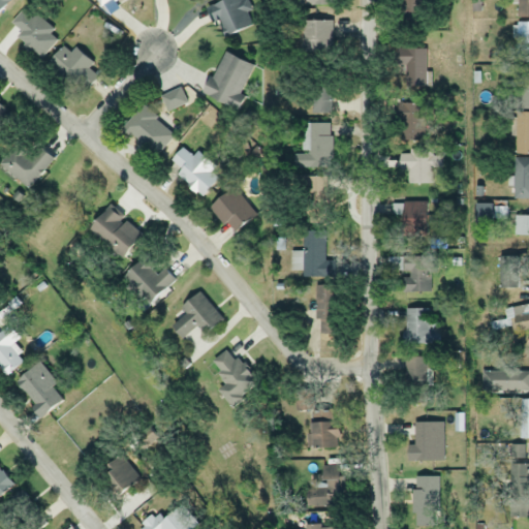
[(0,0),(0,11),(11,0),(0,0)]
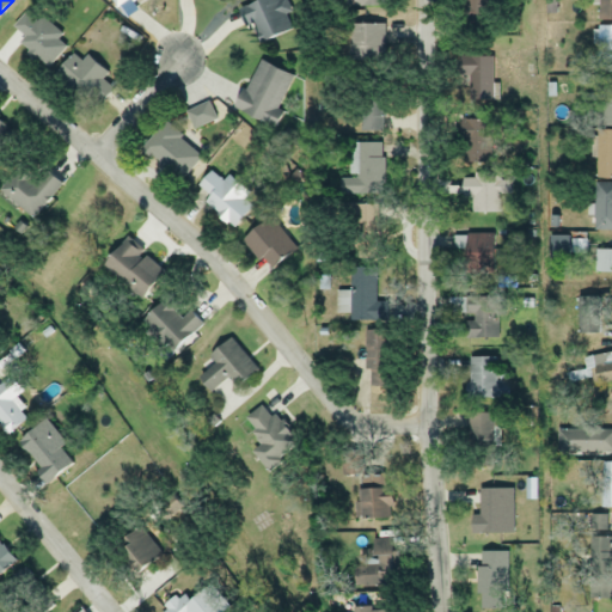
[(297,30),(286,0),(262,0),(237,10),(244,30),(251,28),(257,44),(297,30)]
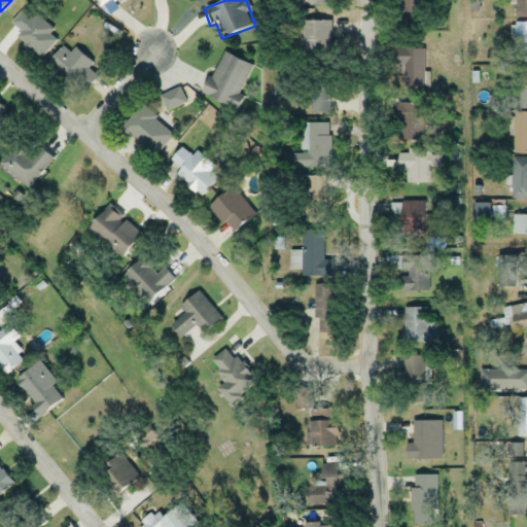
[(406,0),(408,23),(428,22),(426,0),(406,0)]
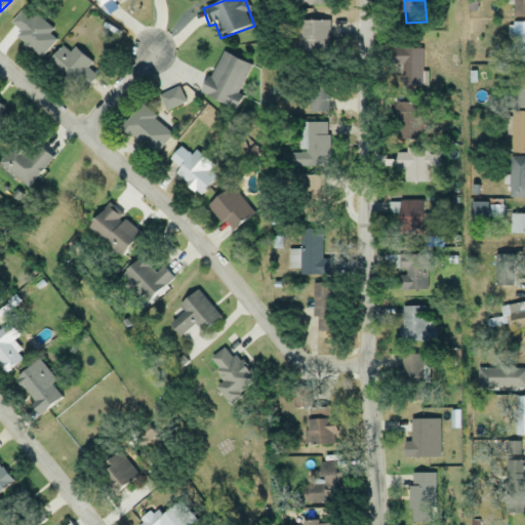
[(524,0),(508,0),(509,19),(524,18),(524,0)]
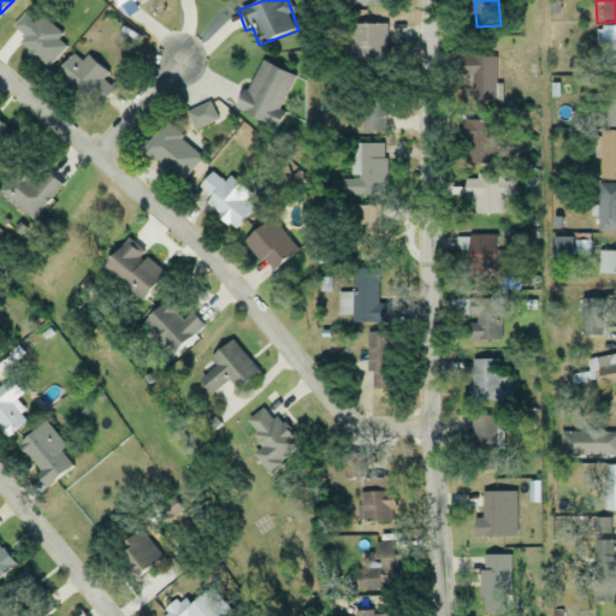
[(61,36),(29,9),(12,29),(24,40),(18,47),(46,71),(66,48),(58,41),(61,36)]
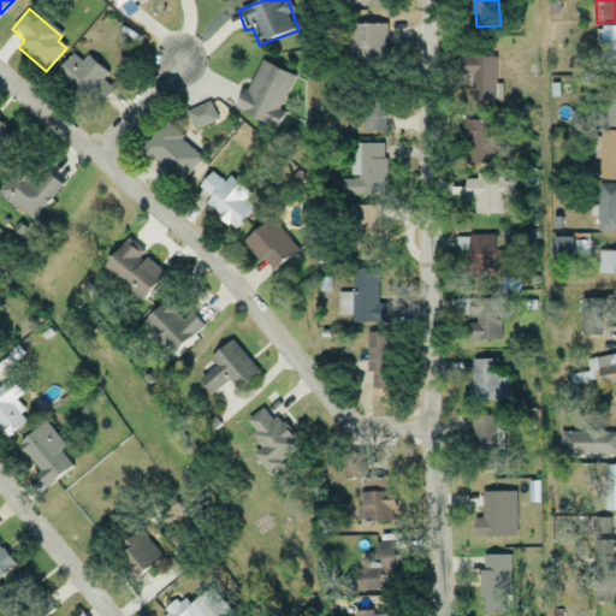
[(386,27),(345,27),(345,61),(386,61),(386,27)]
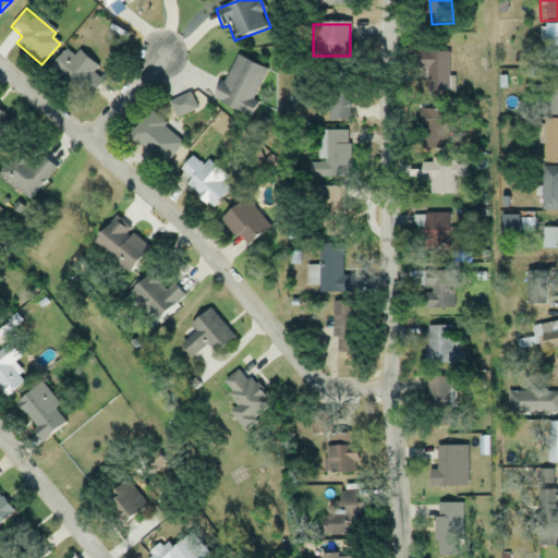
[(557,25),(543,26),(543,62),(557,62),(557,25)]
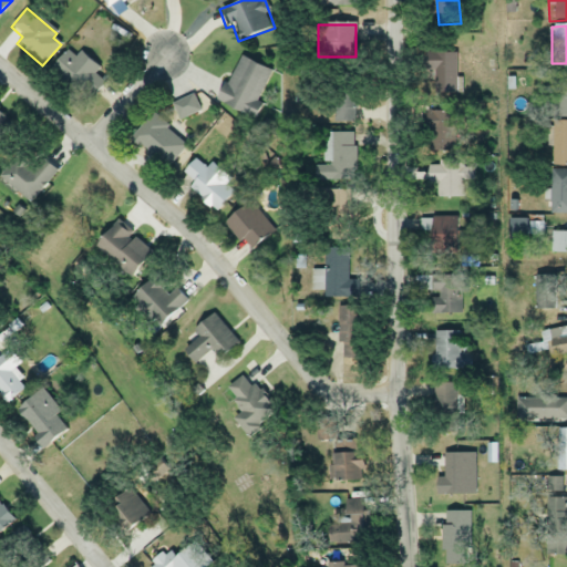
[(104,84),(93,75),(99,69),(79,52),(74,58),(64,50),(48,71),(89,103),(104,84)]
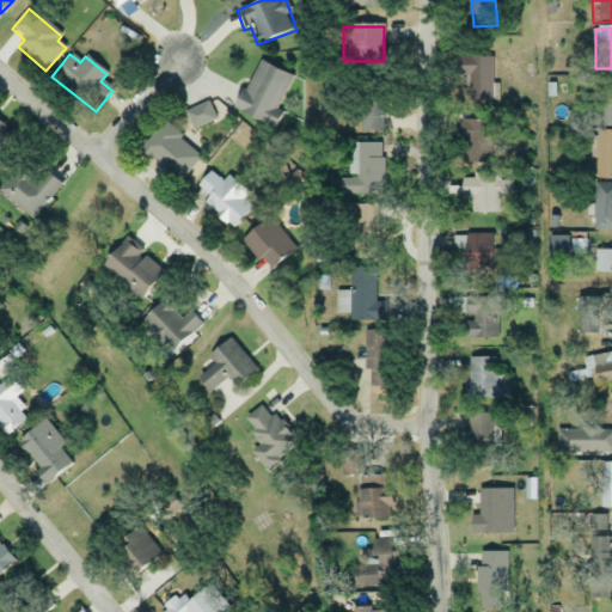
[(464,103),(493,103),(493,57),(464,57),(464,103)]
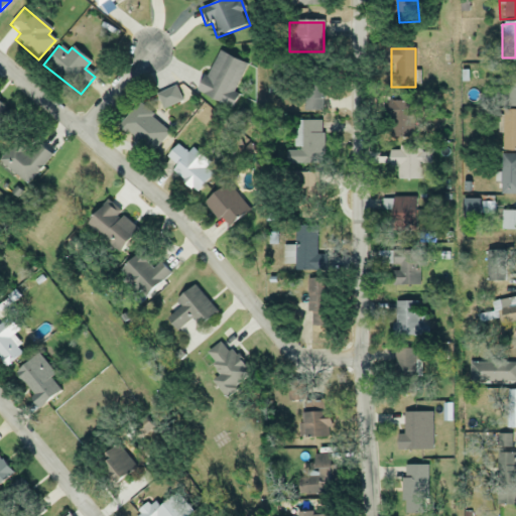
[(200,95),(231,108),(247,65),(216,52),(200,95)]
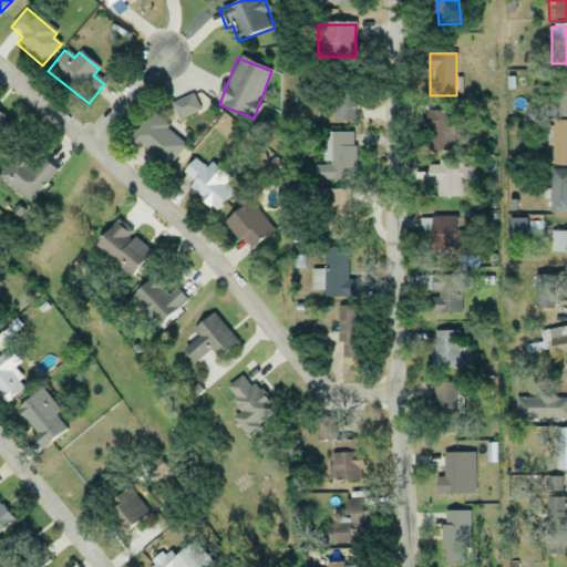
[(555,119),(566,119),(566,83),(555,84),(555,119)]
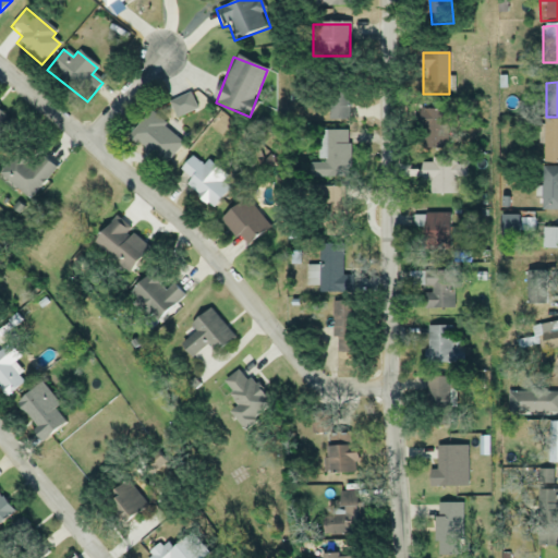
[(349,123),(349,93),(329,93),(329,123),(349,123)]
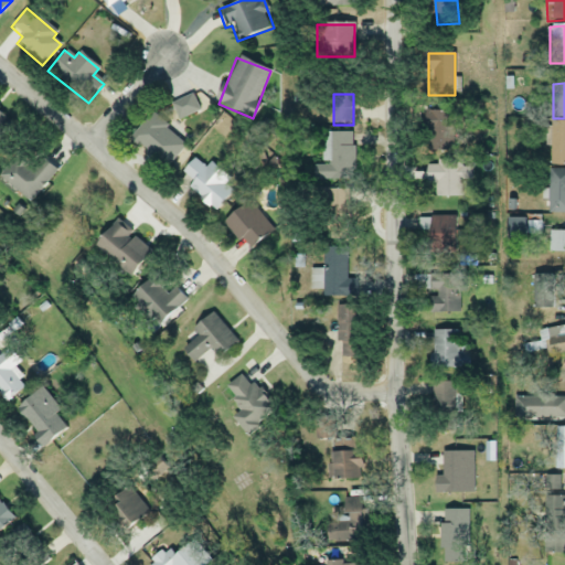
[(179,120),(200,112),(193,96),(172,105),(179,120)]
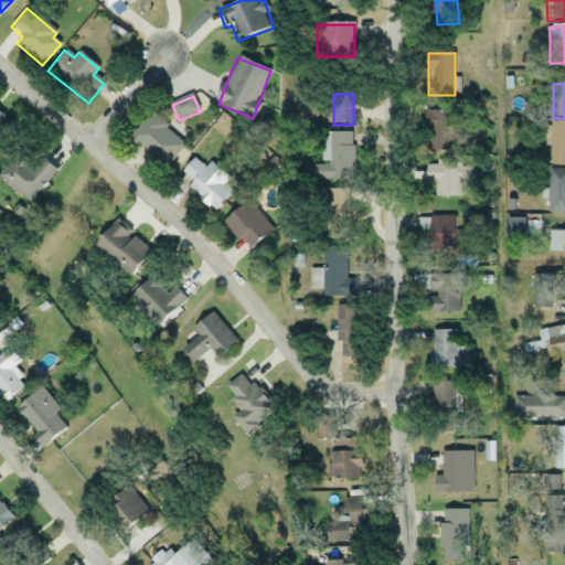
[(454,113),(425,113),(427,199),(461,198),(460,182),(470,182),(470,163),(455,163),(454,113)]
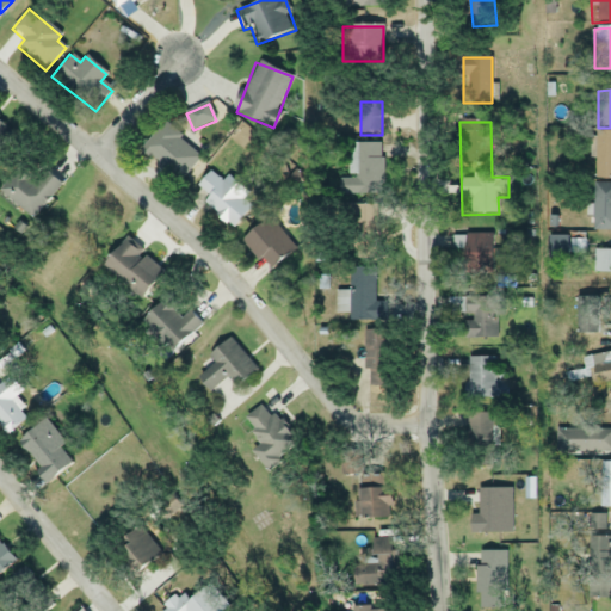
[(140,152),(181,183),(202,155),(161,124),(140,152)]
